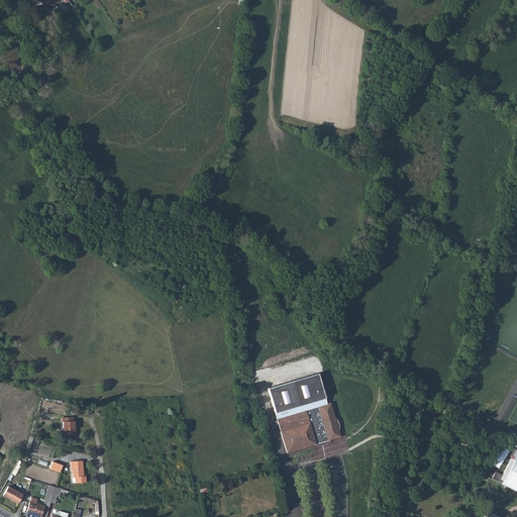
[(268,389),(286,453),(314,445),(317,446),(320,446),(323,445),(328,443),(329,441),(339,438),(338,432),(338,431),(339,425),(337,422),(335,419),(334,419),(330,404),(326,405),(318,375),(268,389)]
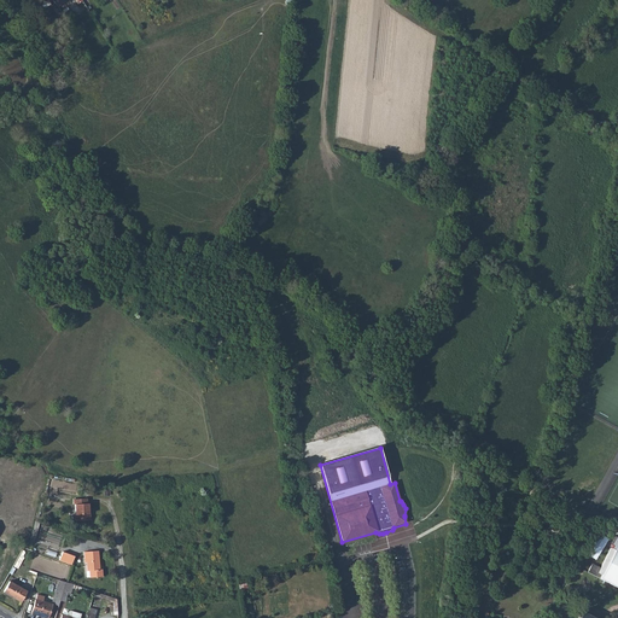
[(421,459),(420,450),(410,452),(412,460),(421,459)]
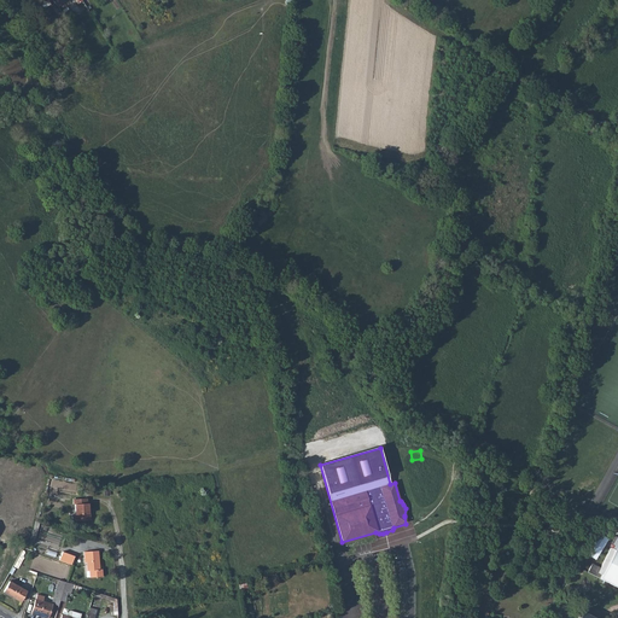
[(442,465),(439,466),(438,464),(433,466),(437,473),(444,471),(442,465)]
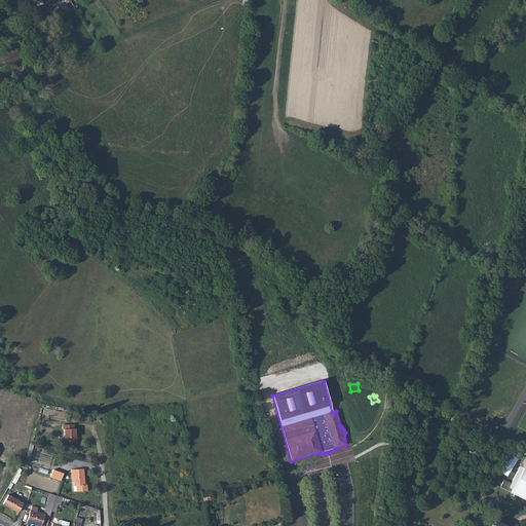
[(365,419),(358,421),(360,428),(367,426),(365,419)]
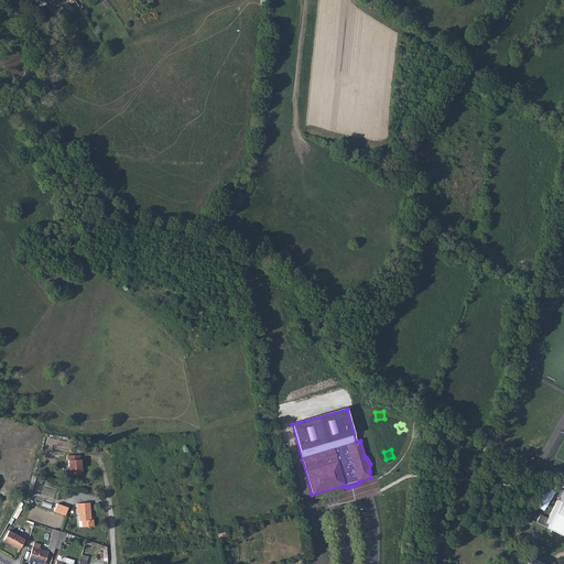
[(67,456),(67,459),(68,459),(69,475),(82,475),(80,459),(79,459),(79,455),(67,456)]
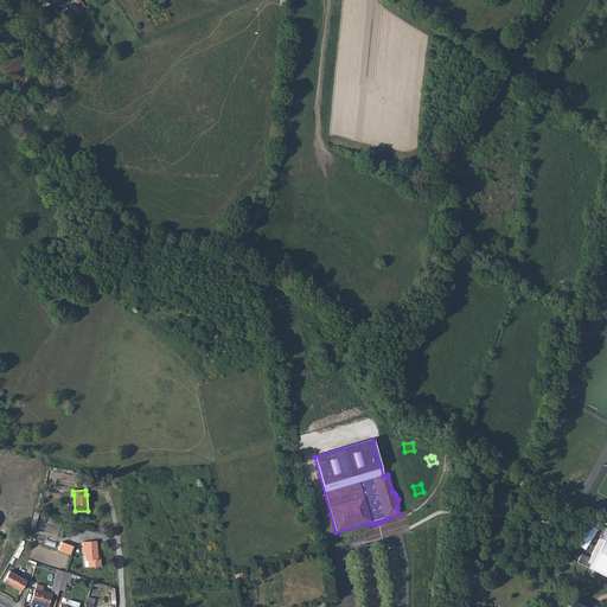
[(587,532),(594,537),(598,530),(590,525),(587,532)]
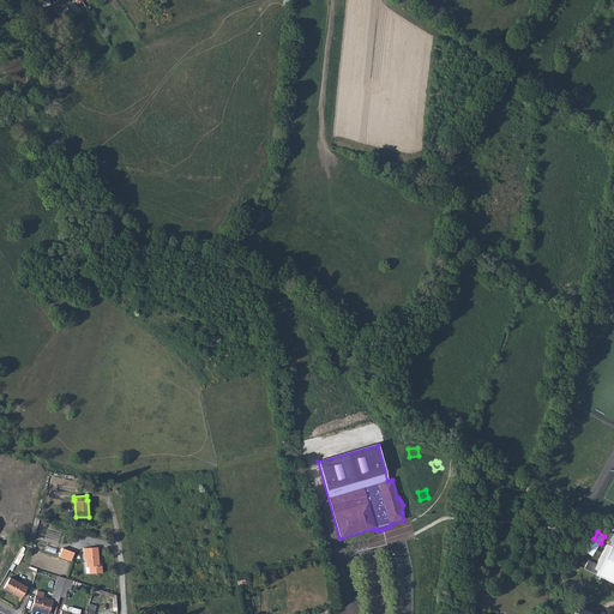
[(613,546),(612,545),(609,549),(606,548),(595,569),(583,561),(579,569),(613,585),(613,546)]
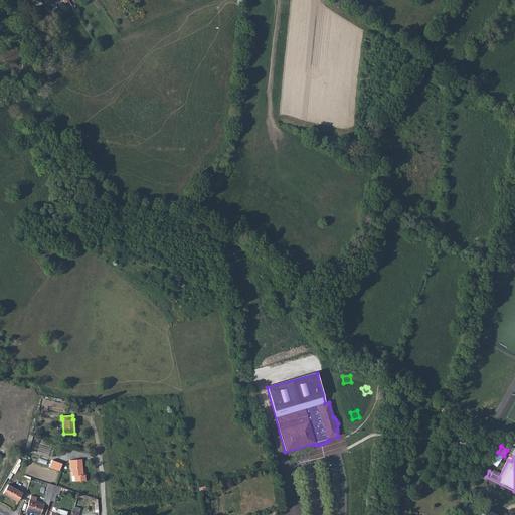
[(69,461),(70,469),(71,469),(72,476),(74,476),(74,482),(86,481),(84,475),(82,475),(81,460),(69,461)]
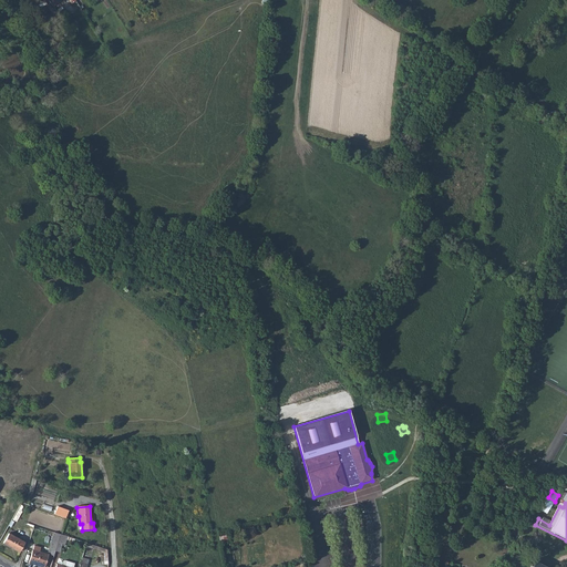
[(54,515),(65,518),(68,512),(57,507),(54,515)]
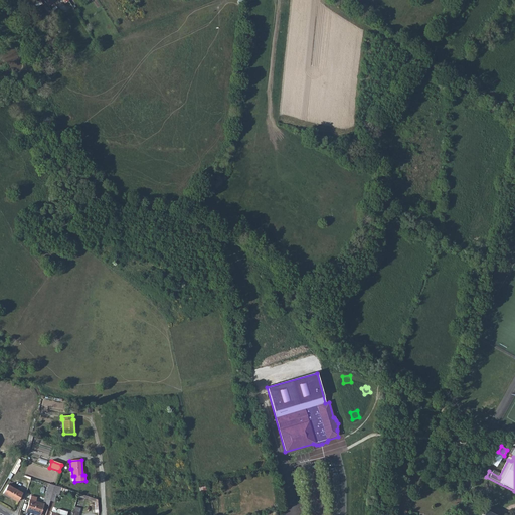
[(484,482),(479,492),(488,496),(493,487),(484,482)]
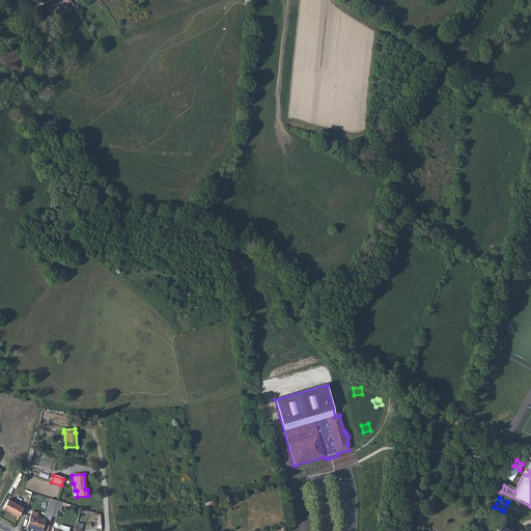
[(50,521),(52,515),(54,509),(56,500),(51,498),(48,507),(50,508),(48,515),(48,516),(47,520),(50,521)]
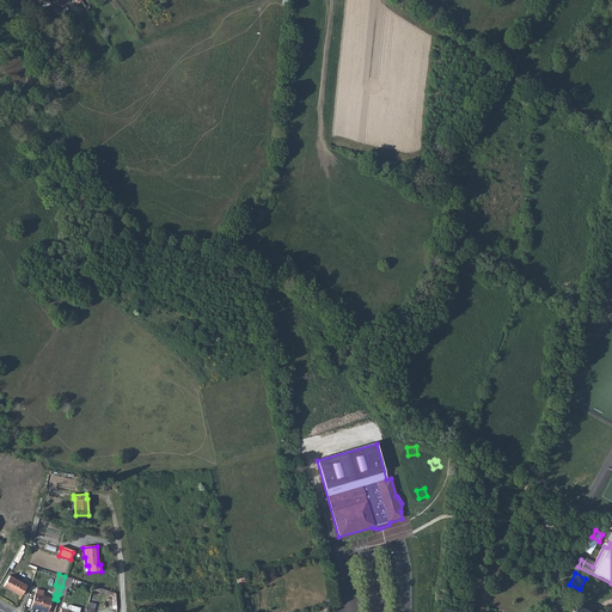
[(4,586),(20,597),(26,586),(10,576),(4,586)]
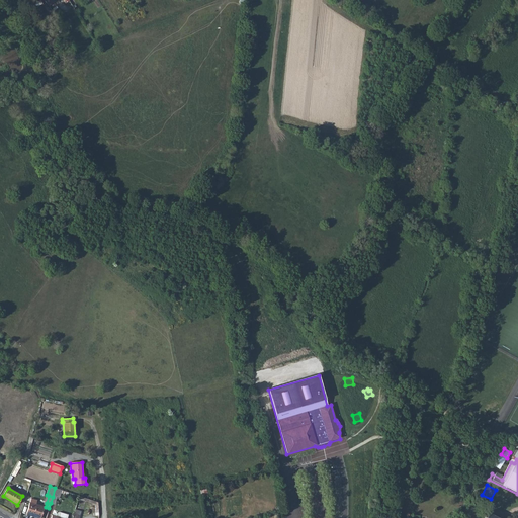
[(53,497),(57,498),(59,499),(61,490),(55,488),(53,497)]
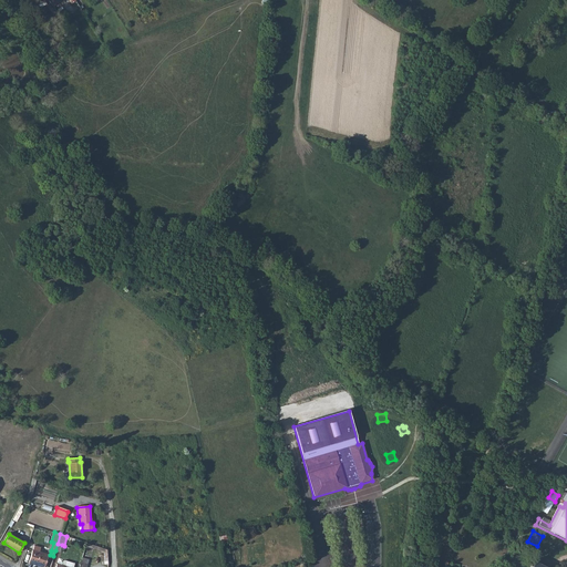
[(85,546),(104,553),(107,553),(107,549),(86,543),(85,546)]
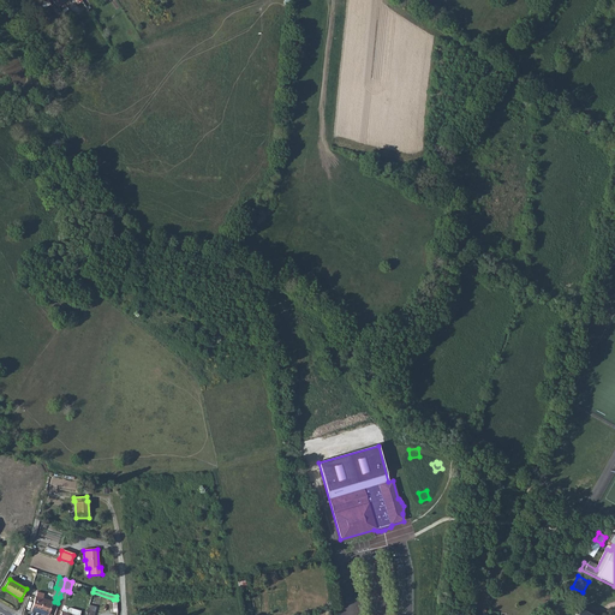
[(31,610),(46,614),(48,614),(52,601),(42,598),(43,595),(36,592),(31,610)]
